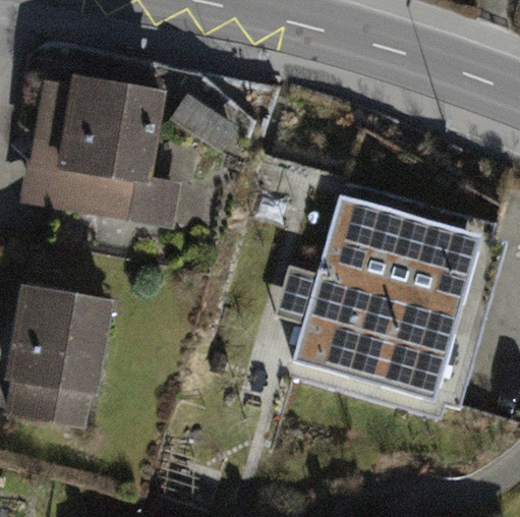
[(74,87),(51,82),(37,161),(27,159),(20,200),(59,207),(61,198),(160,217),(166,181),(146,178),(160,93),(76,78),(74,87)]
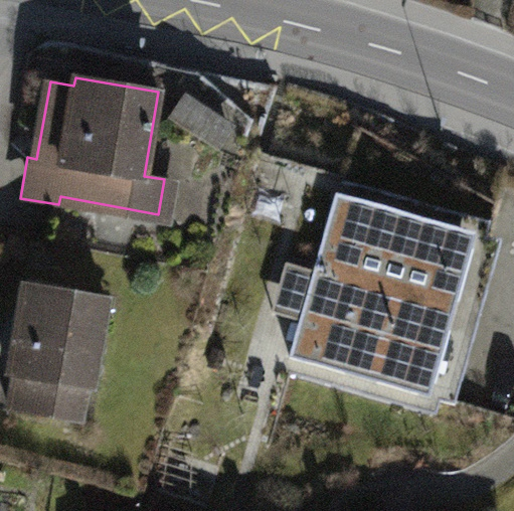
[(217,123),(184,100),(173,117),(206,139),(217,123)]
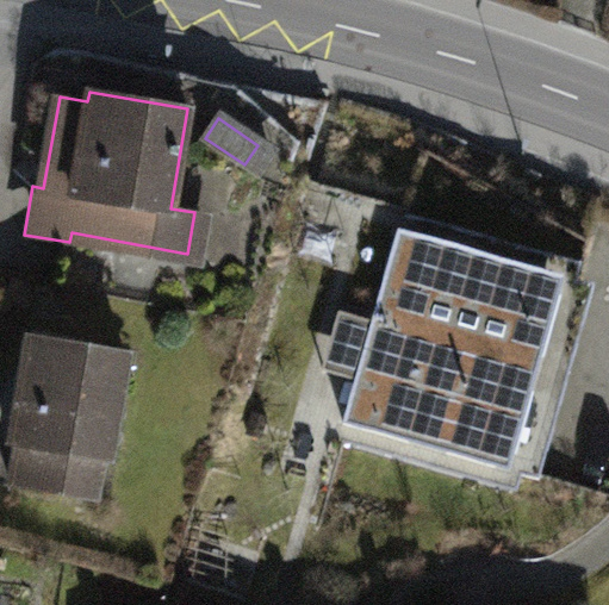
[(397,226),(372,316),(567,370),(594,281),(397,226)]
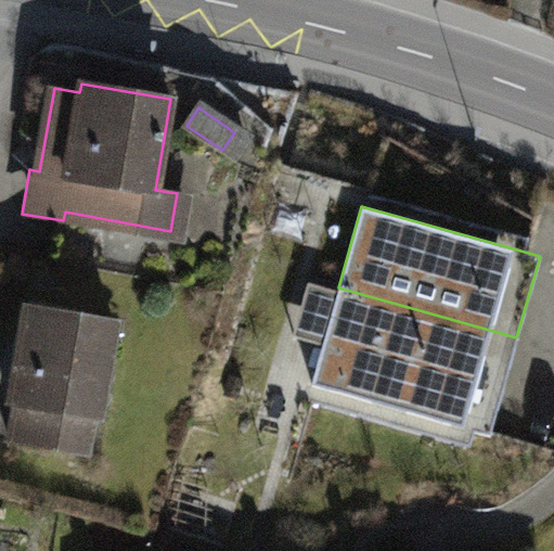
[(489,433),(516,337),(338,287),(311,383),(489,433)]
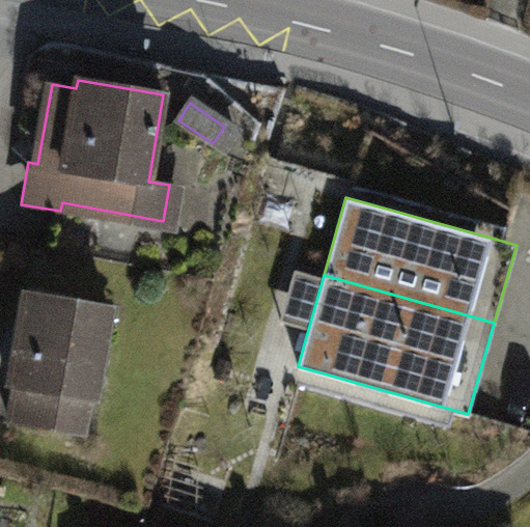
[(109,310),(24,296),(7,382),(14,384),(7,417),(88,432),(109,310)]
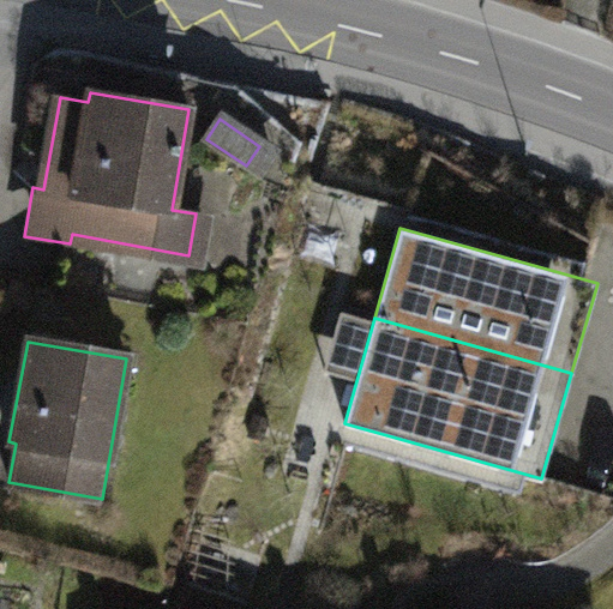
All buildings are outlined.
